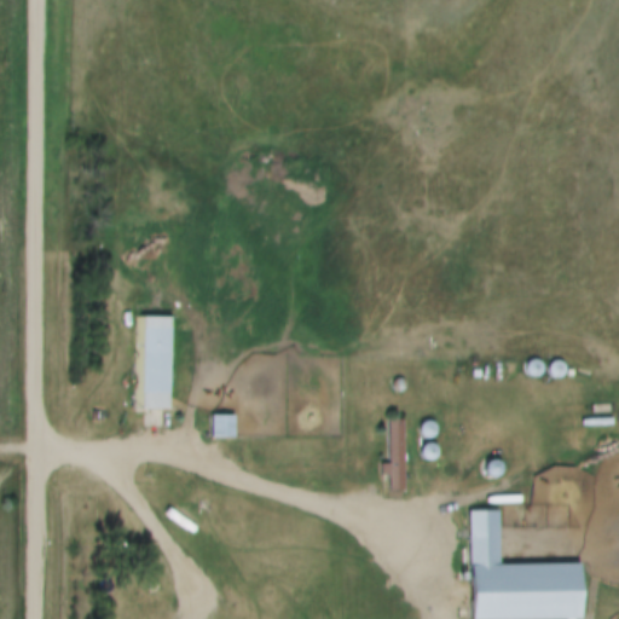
[(173,411),(173,319),(138,319),(138,411),(173,411)]
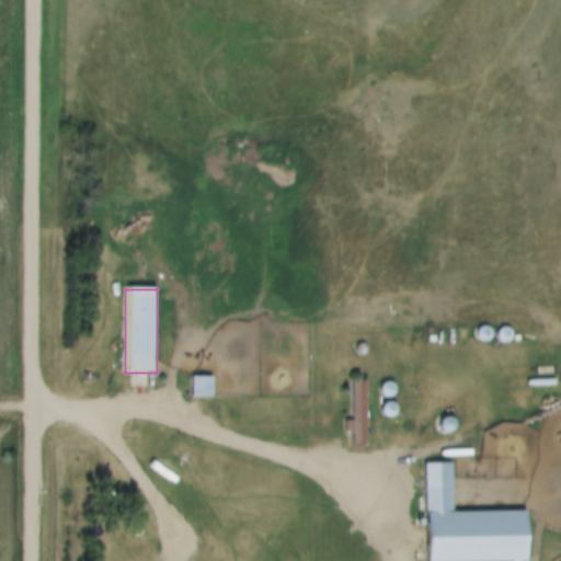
[(191,398),(212,398),(212,377),(191,377),(191,398)]
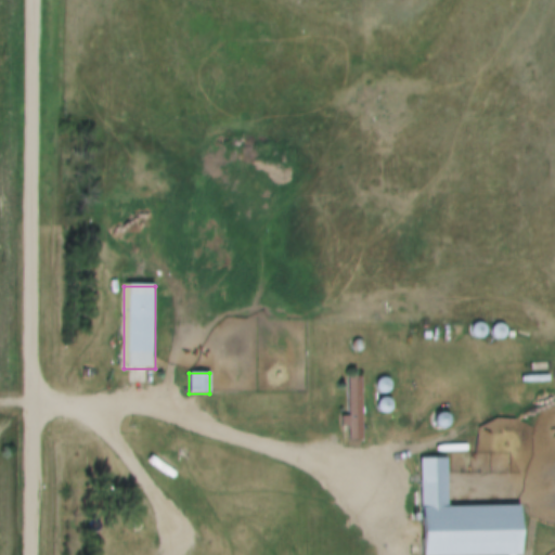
[(363,378),(348,378),(348,442),(363,442),(363,378)]
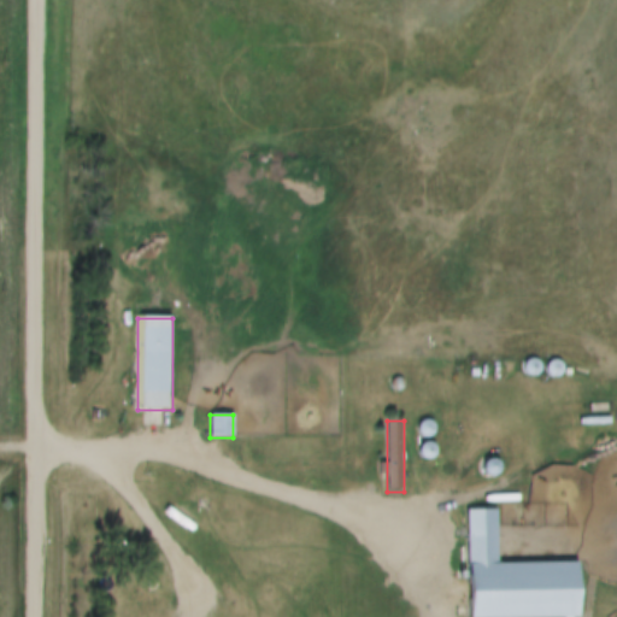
[(577,616),(577,564),(498,564),(497,511),(466,511),(468,616),(577,616)]
